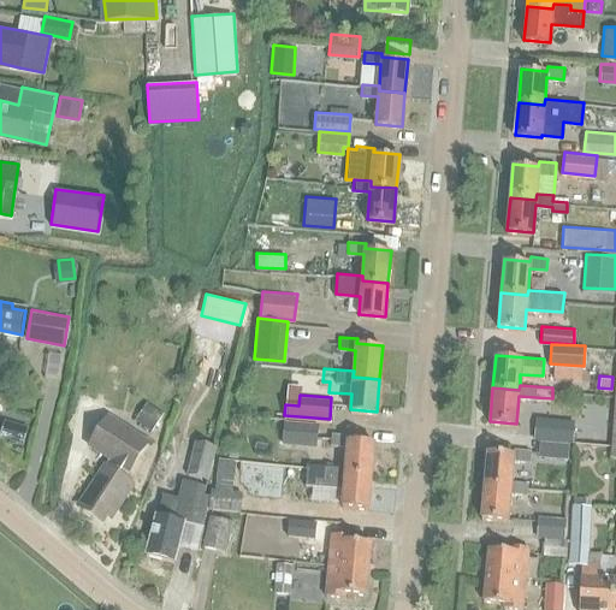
[(135,418),(153,428),(164,410),(147,400),(135,418)]
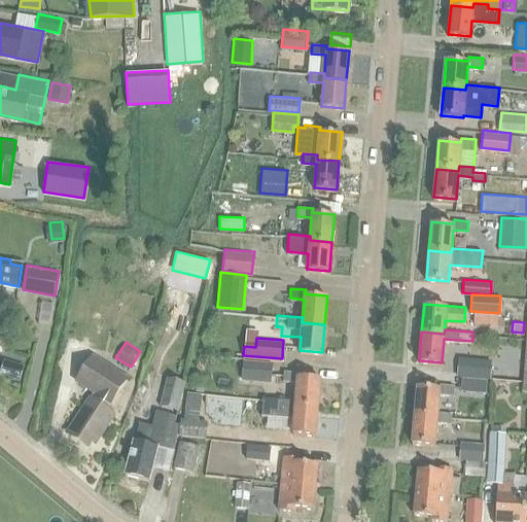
[(105,396),(111,401),(127,377),(93,354),(76,378),(96,390),(92,395),(90,394),(74,419),(77,421),(70,433),(86,444),(90,438),(95,441),(114,411),(102,403),(105,396)]
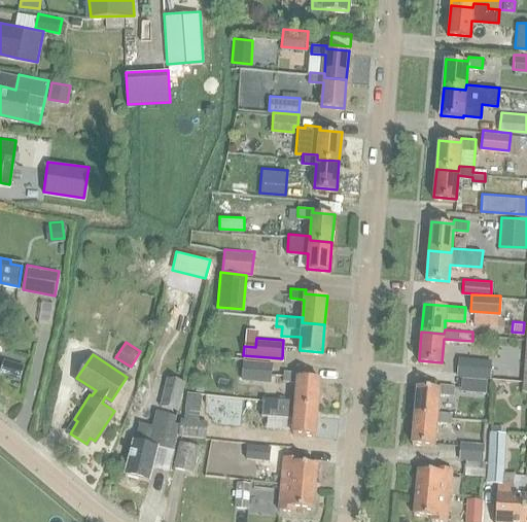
[(272,359),(243,357),(242,376),(270,379),(272,359)]
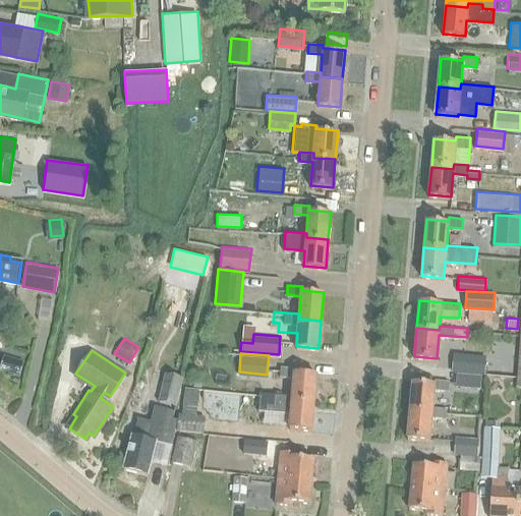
[(484,354),(477,354),(475,373),(483,373),(484,354)]
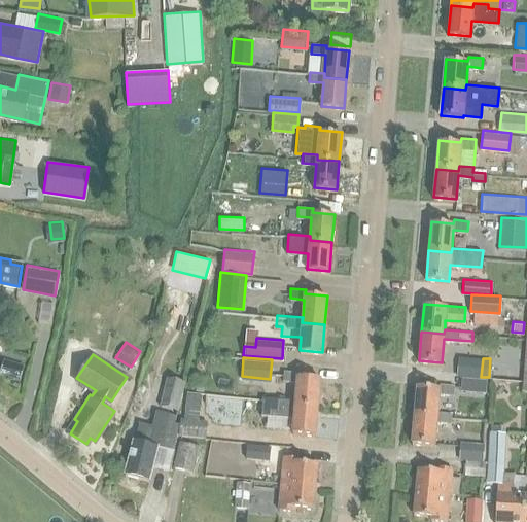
[(10,359),(6,375),(20,379),(24,363),(10,359)]
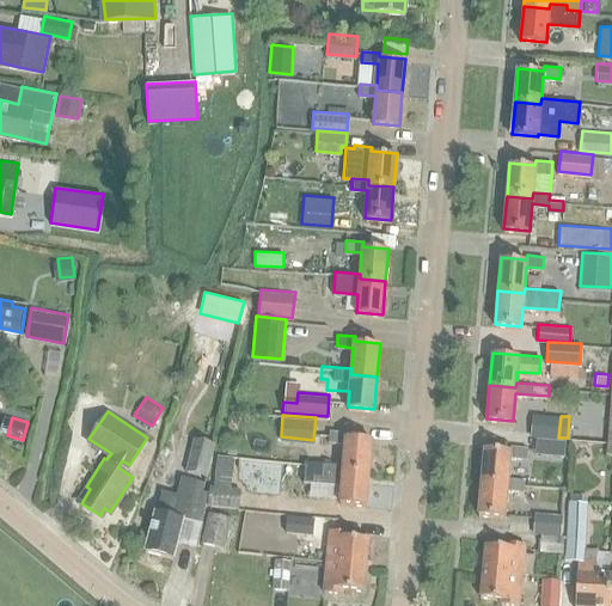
[(368,471),(372,438),(346,435),(347,432),(329,429),(328,441),(344,442),(343,464),(342,469),(368,471)]
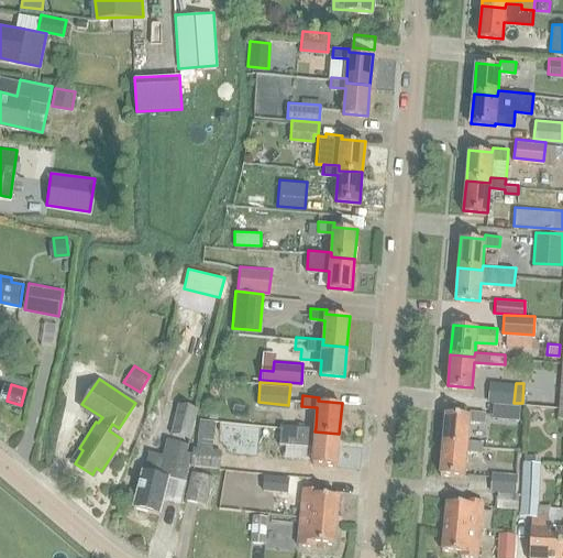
[(198,406),(178,401),(170,431),(190,436),(198,406)]
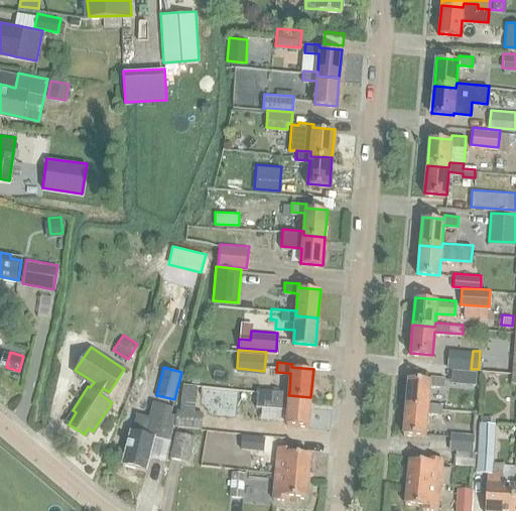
[(475,372),(463,371),(462,383),(473,384),(475,372)]
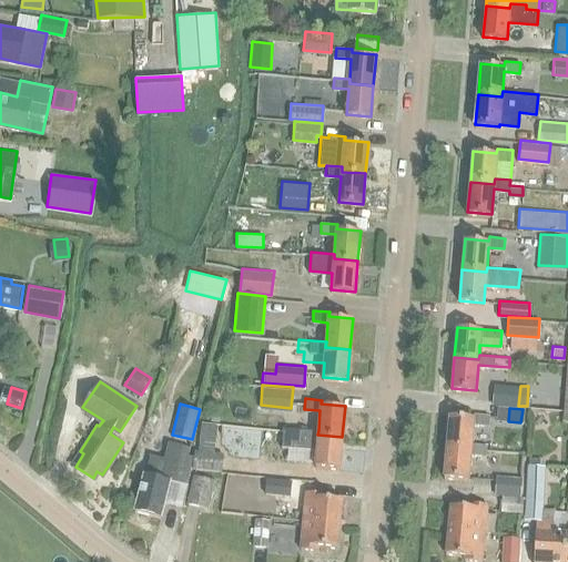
[(488,425),(489,414),(474,412),(473,417),(449,415),(446,446),(470,447),(472,442),(473,422),(488,425)]
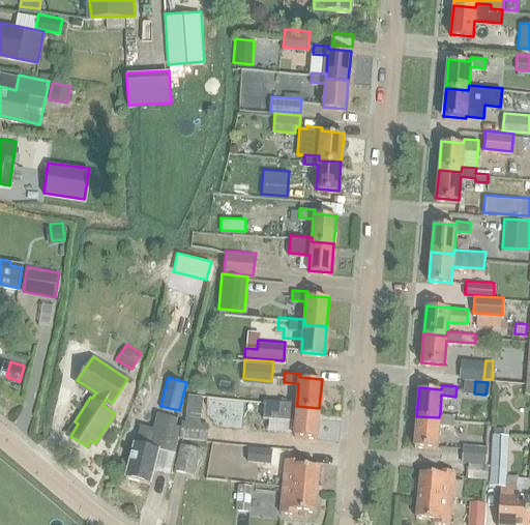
[(203,395),(187,394),(185,418),(200,419),(203,395)]
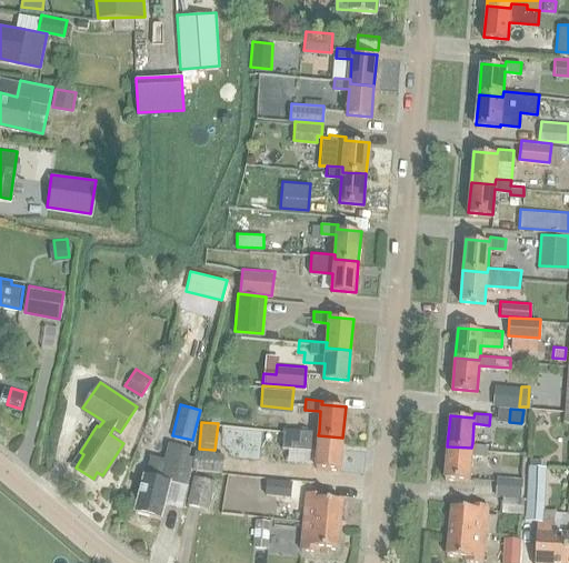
[(340,469),(342,438),(318,435),(319,431),(283,428),(282,445),(317,449),(316,466),(340,469)]
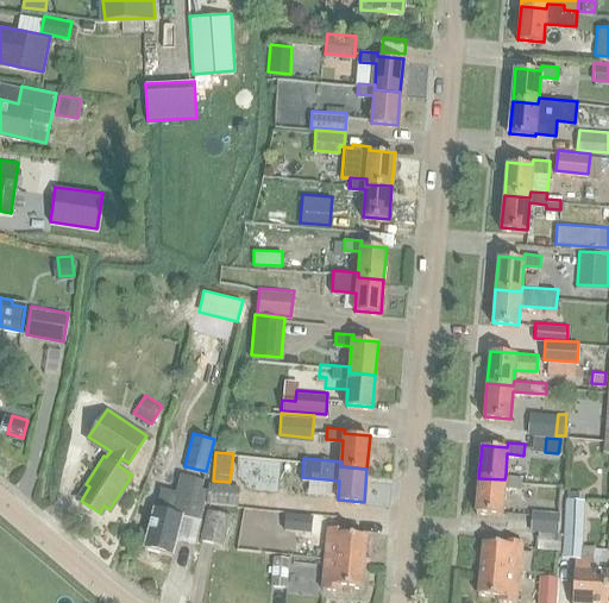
[(203,478),(181,472),(176,490),(161,485),(156,507),(155,507),(144,546),(173,553),(182,514),(194,517),(203,478)]
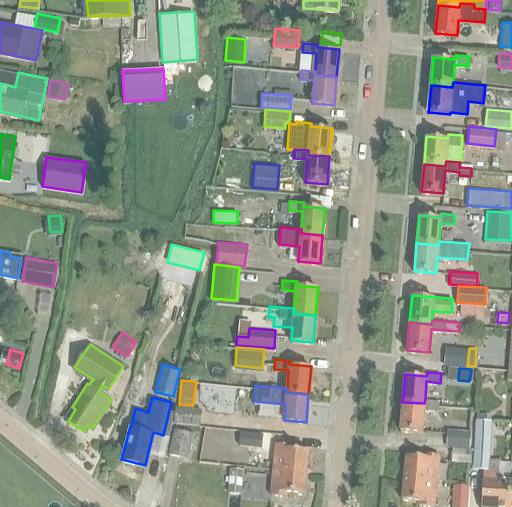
[(451,404),(438,403),(439,400),(425,399),(424,403),(402,402),(400,429),(422,431),(424,408),(451,411),(451,404)]
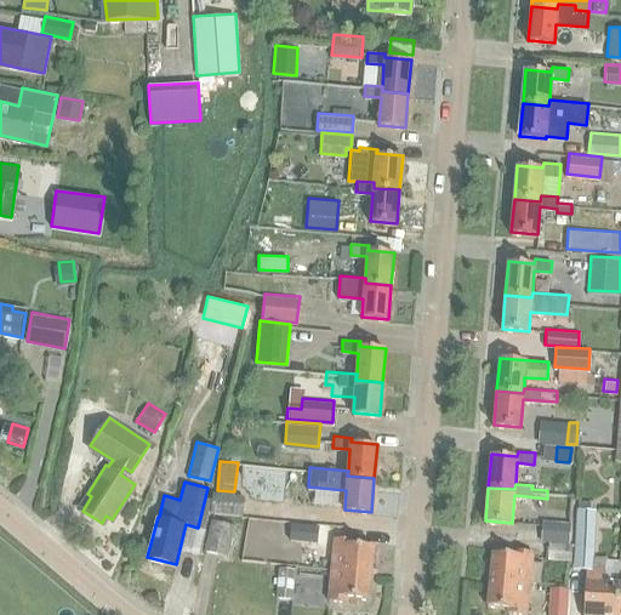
[(211,511),(243,513),(244,494),(214,491),(211,511)]
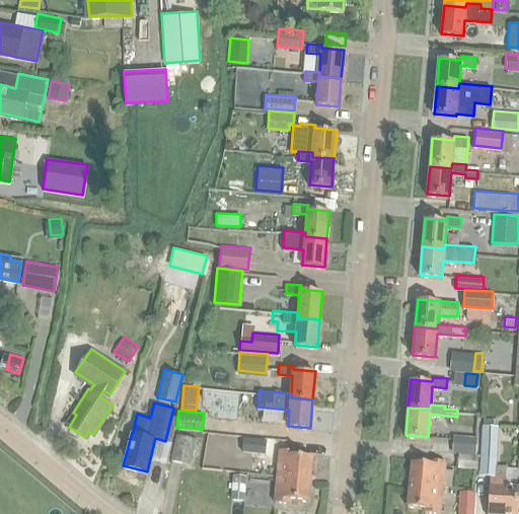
[(498,424),(482,423),(478,473),(495,474),(498,424)]
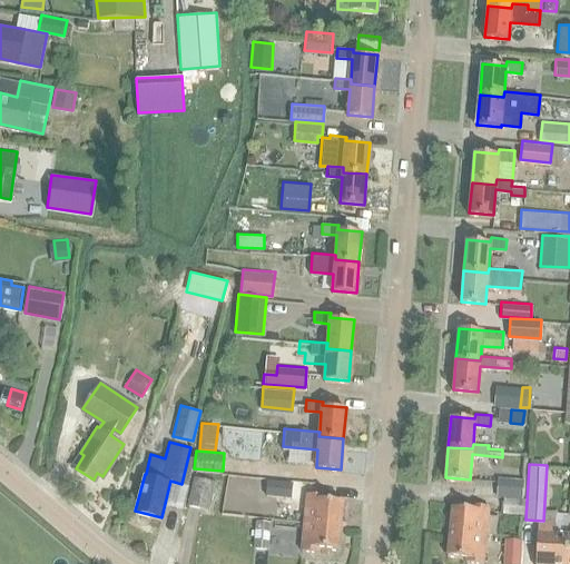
[(216,481),(195,475),(188,503),(209,507),(216,481)]
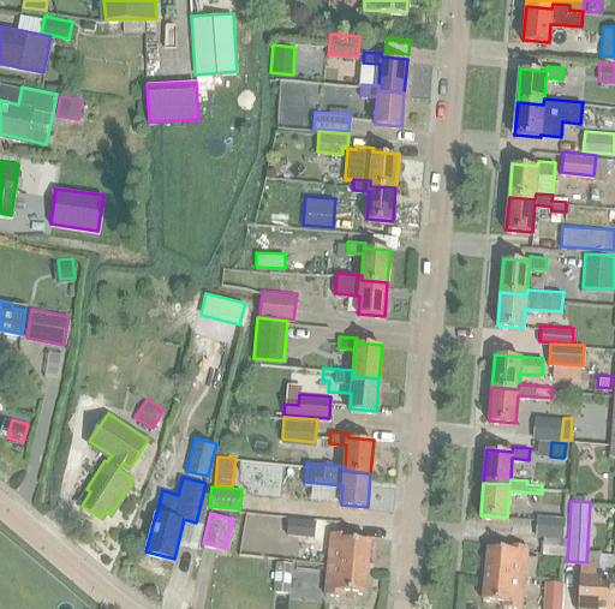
[(287,531),(315,532),(315,517),(288,515),(287,531)]
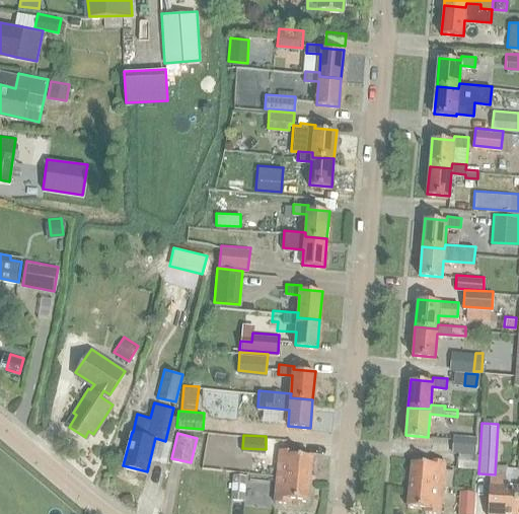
[(473,452),(474,436),(453,435),(452,451),(458,452),(473,452)]
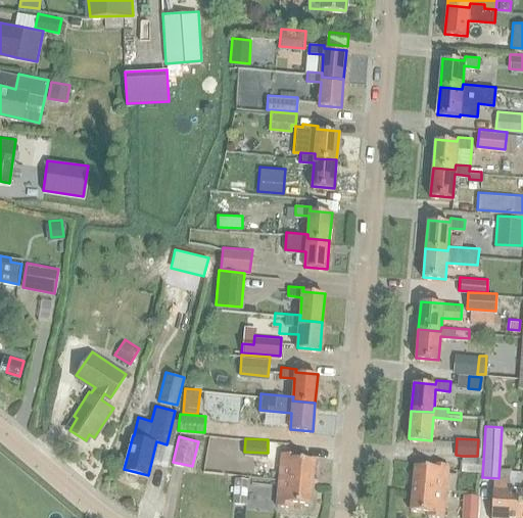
[(313,480),(315,459),(296,457),(297,453),(281,452),(279,477),(313,480)]
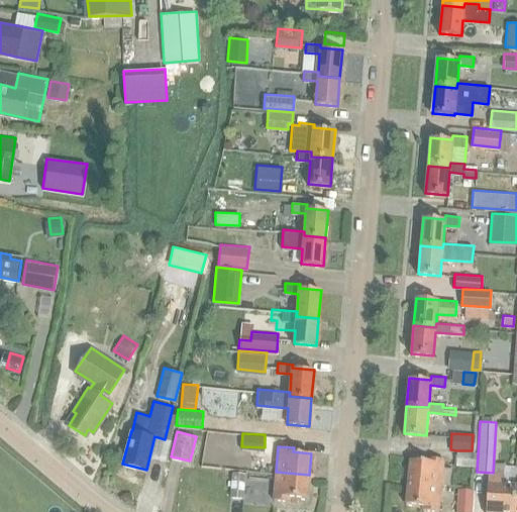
[(476,450),(472,450),(456,450),(455,465),(476,466),(476,450)]
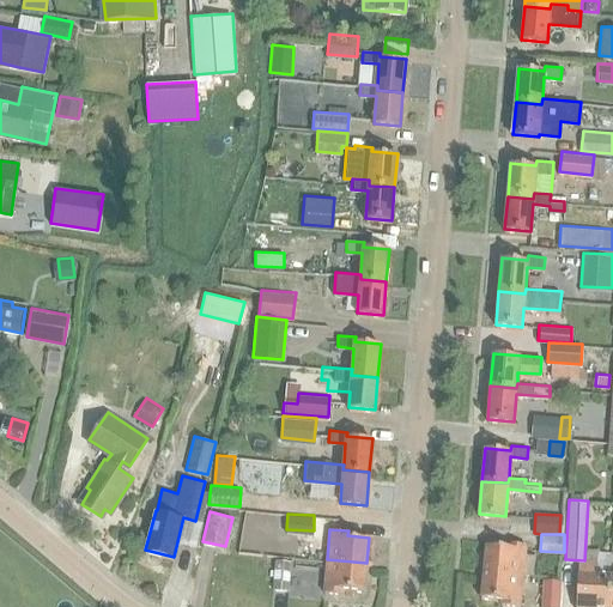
[(522,574),(526,542),(508,541),(507,546),(486,544),(484,570),(522,574)]
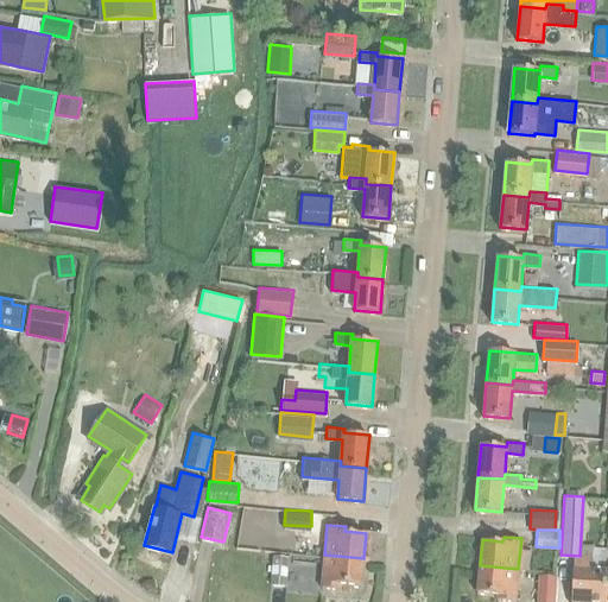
[(603,601),(606,568),(606,546),(593,545),(591,557),(574,556),(570,601),(603,601)]
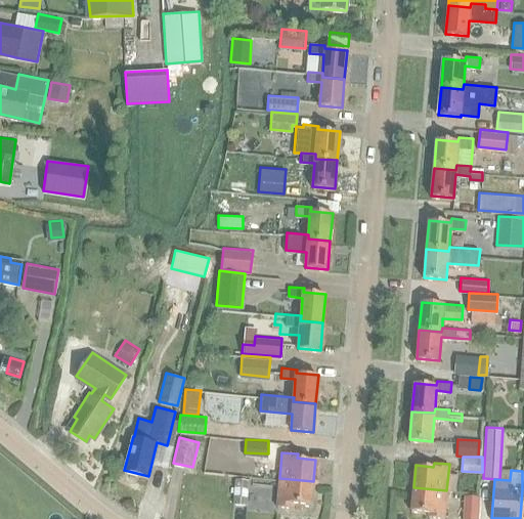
[(249,478),(234,477),(232,502),(247,503),(249,478)]
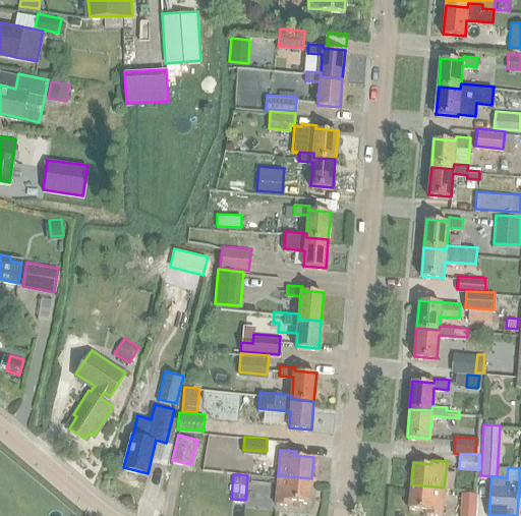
[(309,501),(311,478),(278,475),(275,502),(291,504),(291,500),(309,501)]
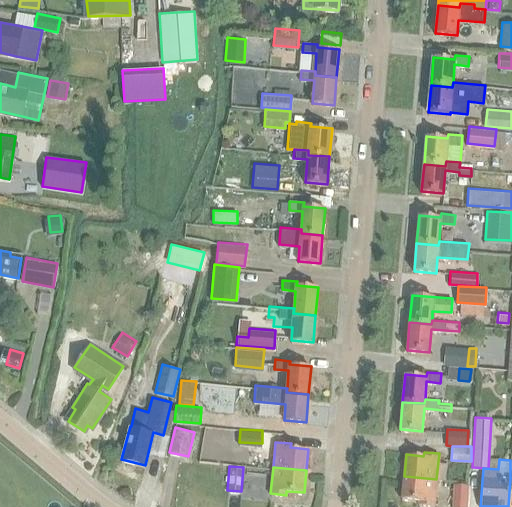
[(434,505),(436,479),(404,476),(401,497),(419,499),(419,503),(434,505)]
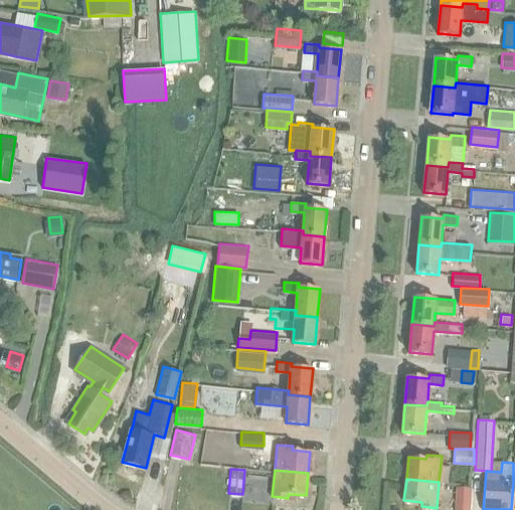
[(454,509),(470,509),(471,486),(456,485),(454,509)]
